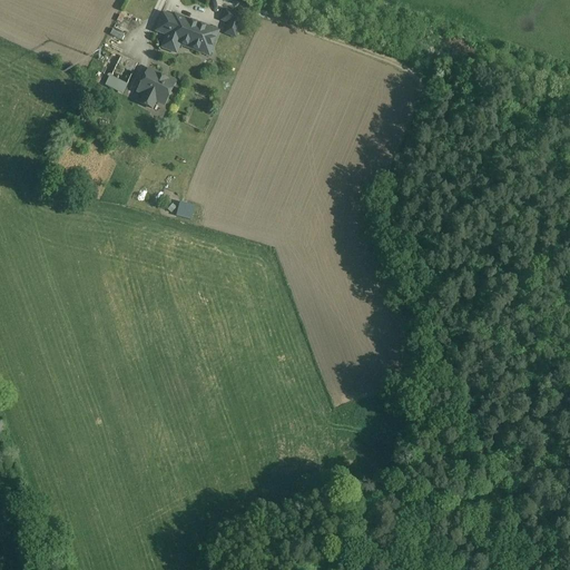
[(243,18),(226,11),(223,21),(239,27),(243,18)]
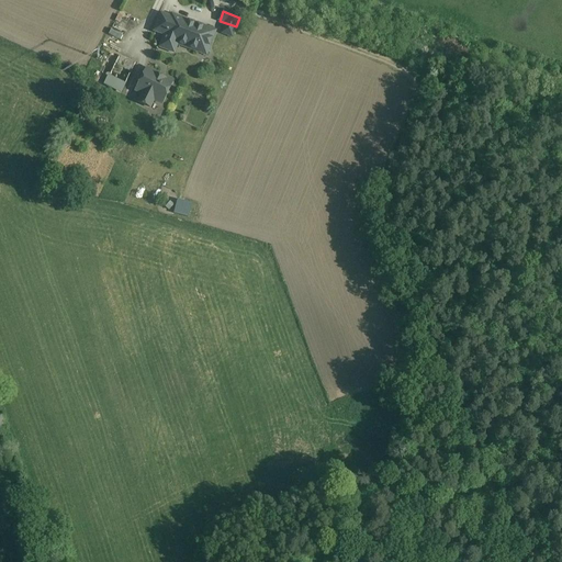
[(171,19),(159,14),(153,32),(165,36),(171,19)]
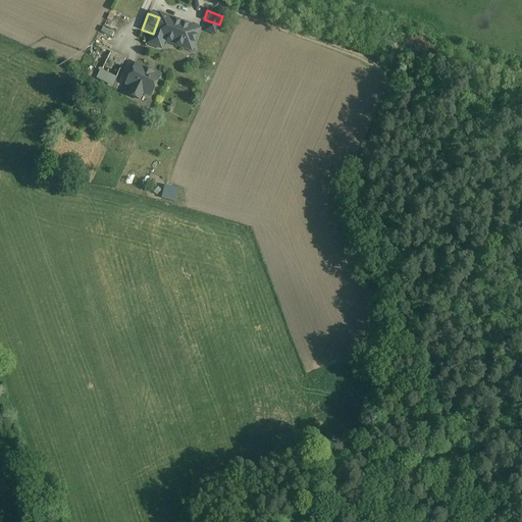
[(189,29),(173,22),(166,19),(167,17),(160,15),(159,17),(153,34),(149,45),(156,48),(159,40),(164,42),(192,52),(200,30),(190,27),(189,29)]
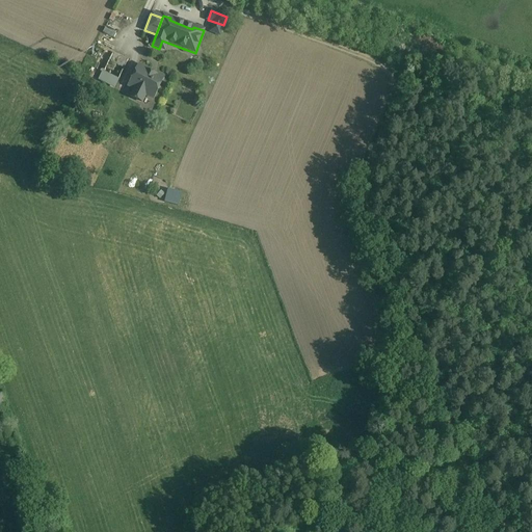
[(107,50),(99,67),(105,70),(113,53),(107,50)]
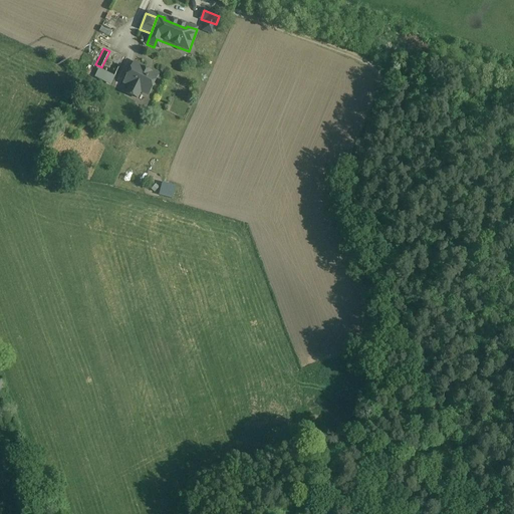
[(123,58),(109,51),(101,67),(97,77),(108,82),(107,85),(110,86),(123,58)]
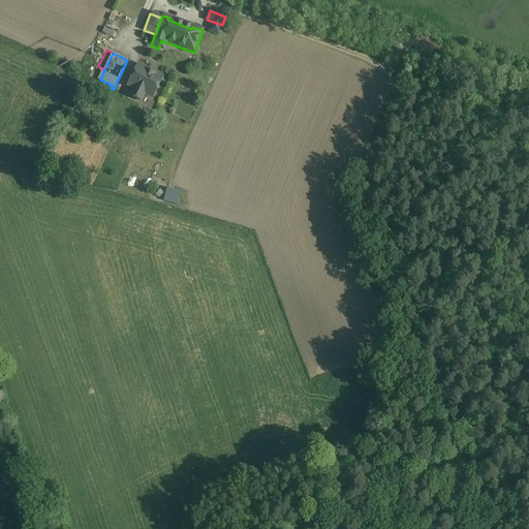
[(162,78),(138,66),(128,86),(134,89),(130,96),(141,102),(145,94),(152,98),(162,78)]
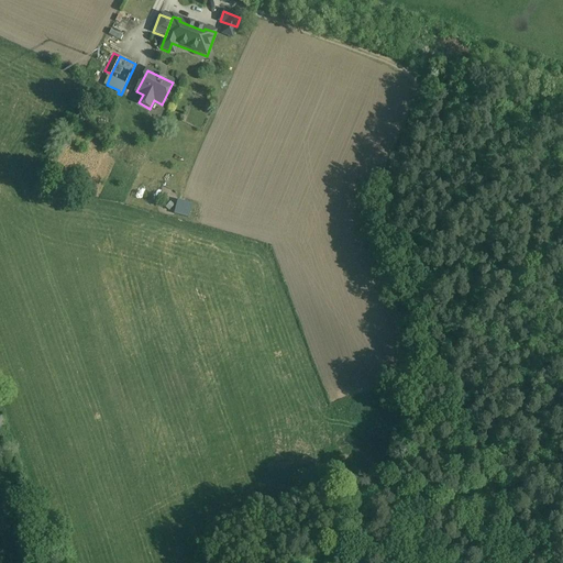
[(179,199),(175,213),(190,218),(195,203),(179,199)]
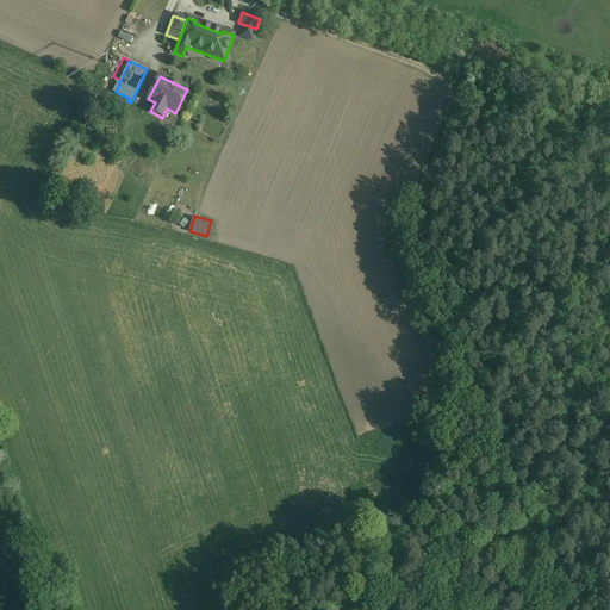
All buildings are outlined.
